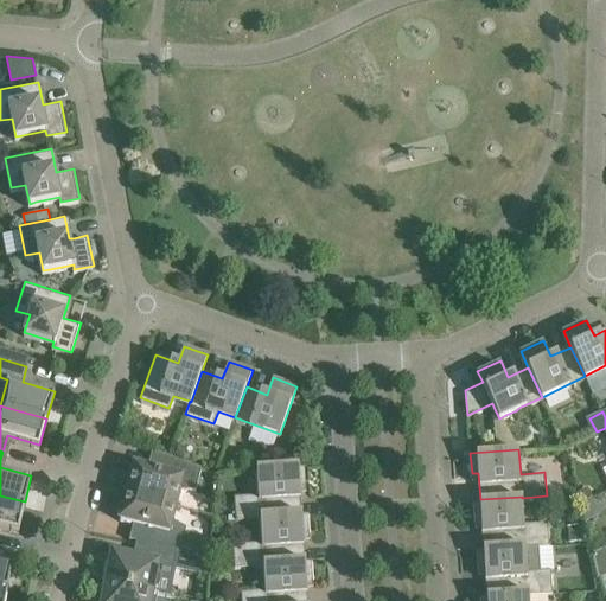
[(297,451),(284,452),(285,464),(297,462),(297,451)]
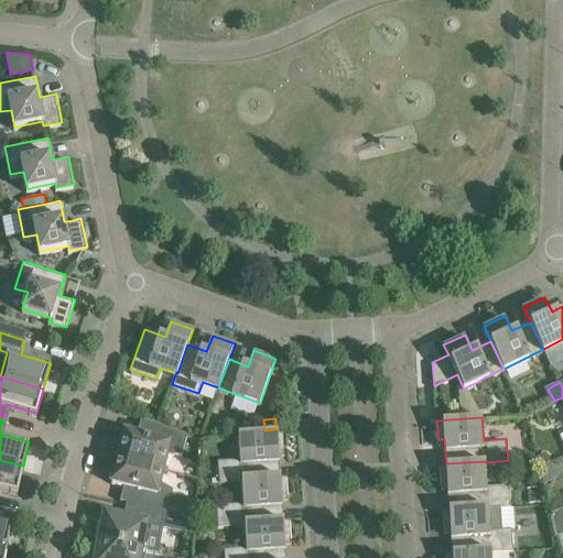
[(112,452),(164,466),(168,452),(183,452),(187,433),(157,420),(152,436),(125,428),(123,433),(120,436),(118,440),(116,444),(114,448),(112,452)]
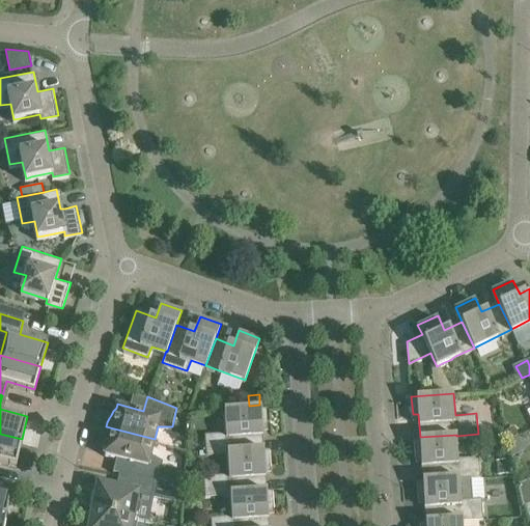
[(206,453),(227,451),(227,450),(265,447),(262,424),(269,423),(267,406),(261,406),(250,407),(225,409),(226,431),(205,433),(206,453)]
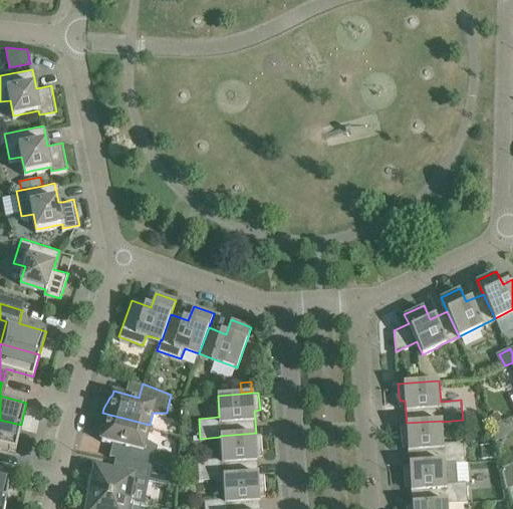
[(498,410),(489,414),(493,422),(502,417),(498,410)]
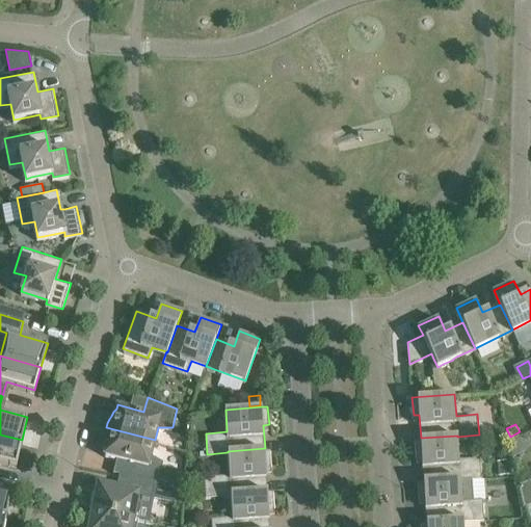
[(155,479),(159,480),(164,459),(152,453),(155,440),(106,427),(105,431),(105,437),(105,441),(105,445),(106,449),(105,453),(132,459),(128,473),(155,479)]
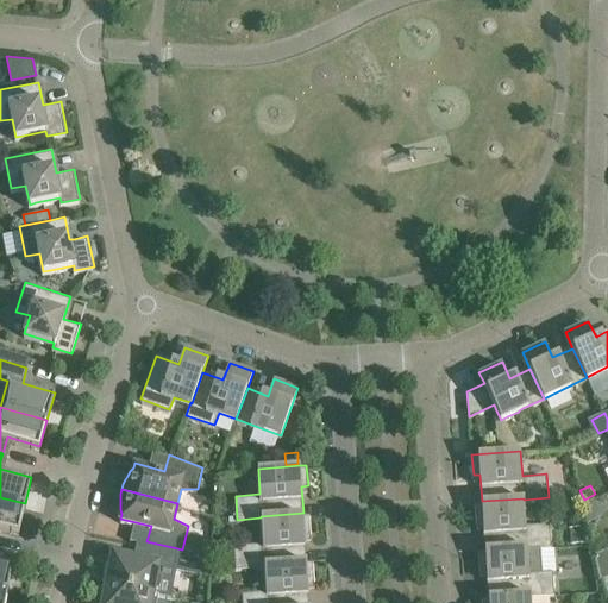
[(0,526),(19,531),(25,503),(0,497),(0,526)]
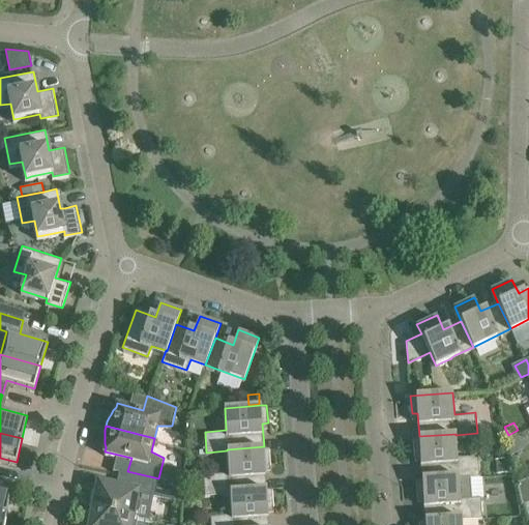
[(458,456),(456,435),(456,434),(419,436),(413,437),(414,455),(420,455),(422,477),(459,474),(459,476),(480,474),(478,454),(458,456)]
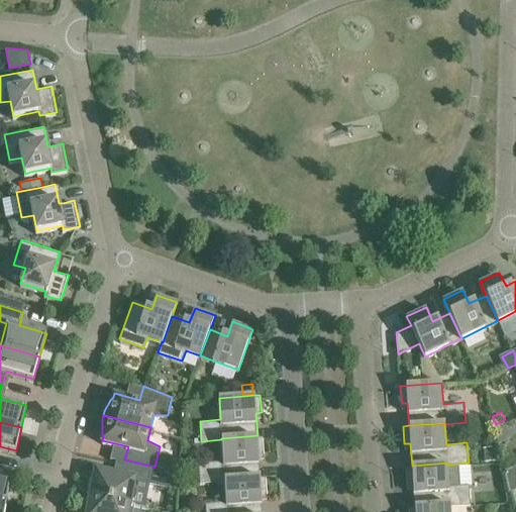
[(263,435),(258,435),(221,438),(221,439),(223,459),(199,462),(200,482),(224,480),(224,479),(261,476),(259,453),(265,452),(263,435)]
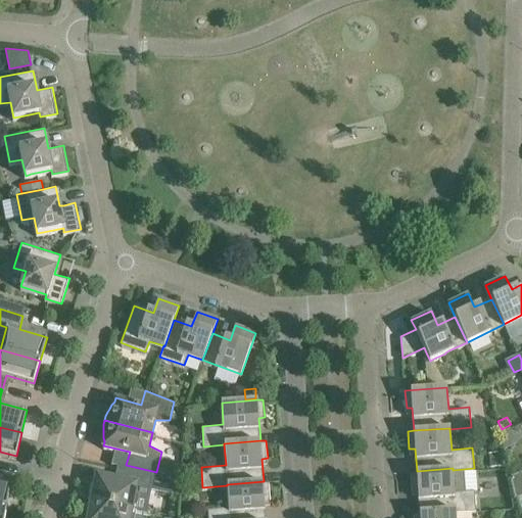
[(503,449),(489,451),(490,464),(505,463),(503,449)]
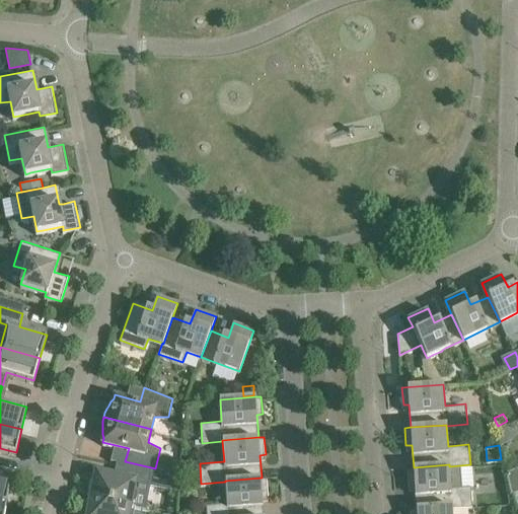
[(165,458),(162,467),(176,470),(179,457),(169,455),(165,458)]
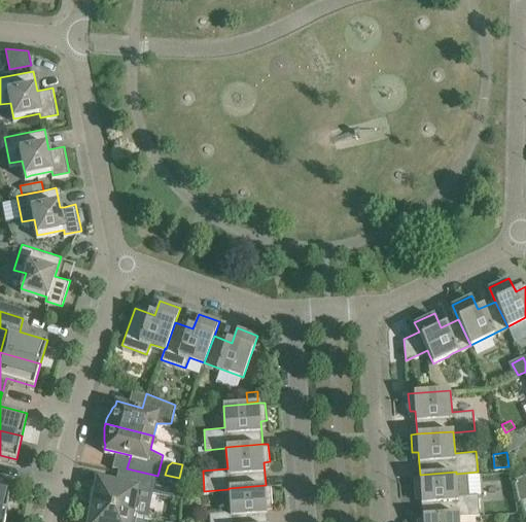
[(90,503),(137,513),(140,497),(149,498),(153,475),(127,468),(124,484),(100,479),(100,478),(99,478),(97,486),(93,485),(90,503)]
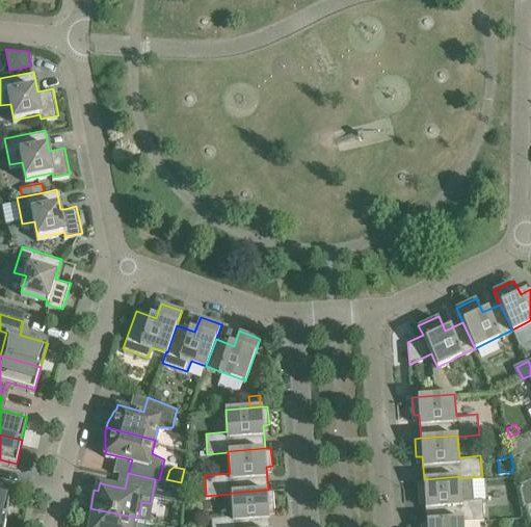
[(424,479),(418,479),(419,498),(425,498),(425,502),(427,521),(463,518),(463,520),(484,518),(483,497),(475,498),(473,477),(460,478),(460,476),(424,479)]
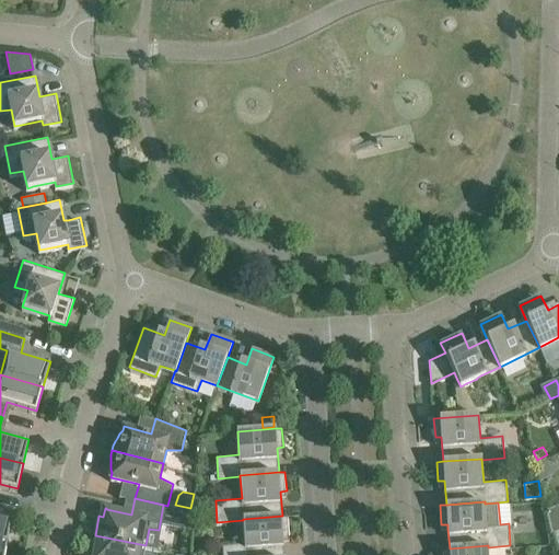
[(0,540),(8,542),(12,517),(0,515),(0,540)]
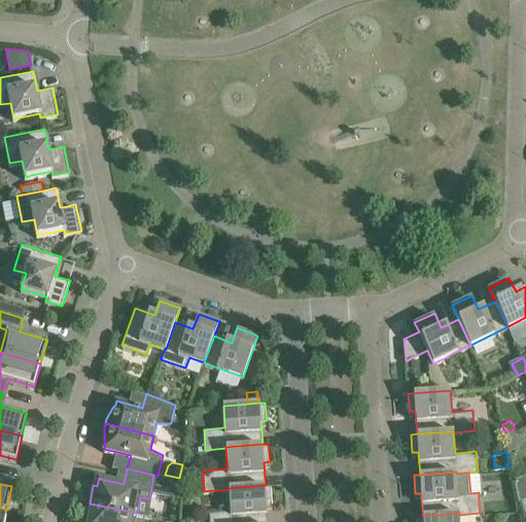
[(229,488),(229,489),(231,510),(209,511),(210,521),(268,521),(267,503),(272,502),(271,485),(266,485),(229,488)]
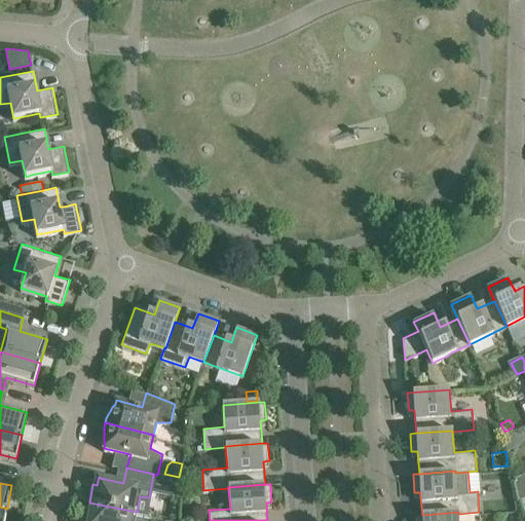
[(135,520),(137,512),(89,503),(85,520),(87,520),(135,520)]
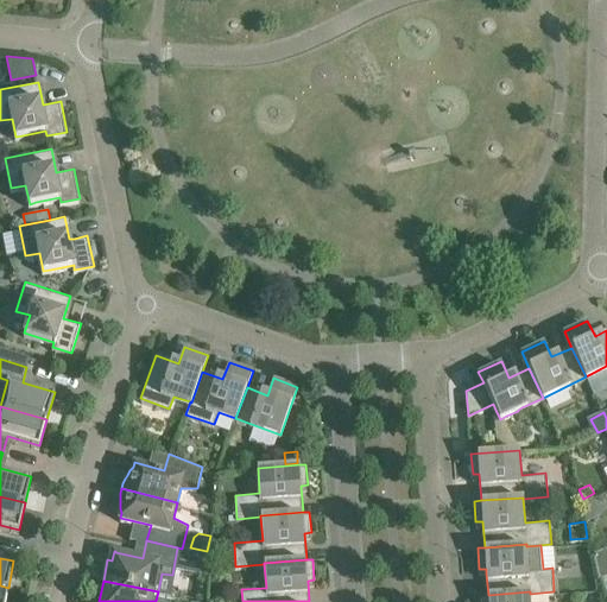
[(530,601),(530,594),(530,591),(488,595),(481,595),(481,601),(530,601)]
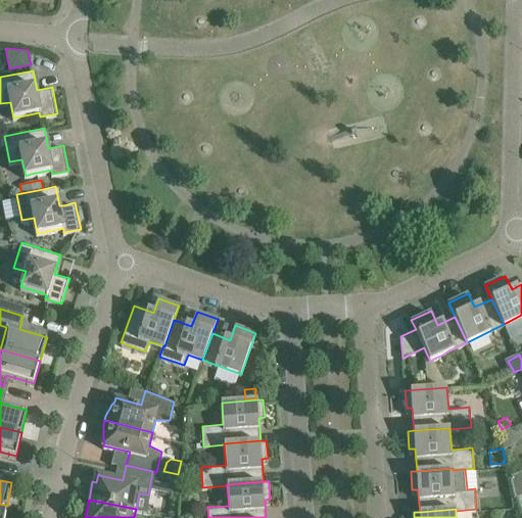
All buildings are outlined.
